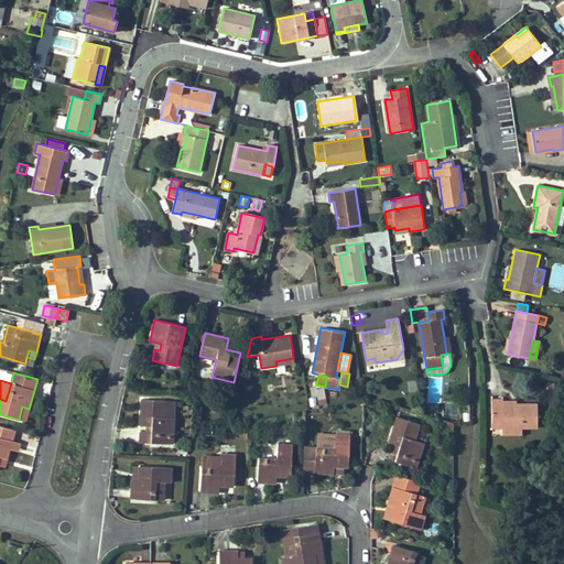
[(326,398),(324,388),(316,389),(317,400),(326,398)]
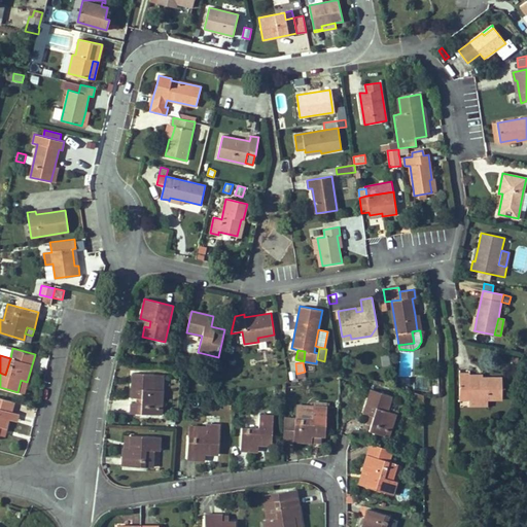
[(161,415),(163,390),(153,389),(154,375),(154,374),(133,373),(131,397),(137,398),(142,398),(141,403),(137,403),(131,403),(130,413),(161,415)]
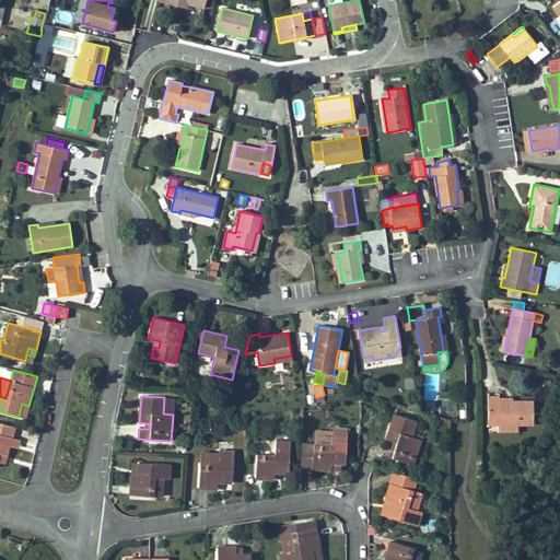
[(534,424),(534,401),(512,401),(499,401),(499,398),(499,397),(488,397),(488,424),(499,424),(517,424),(534,424)]
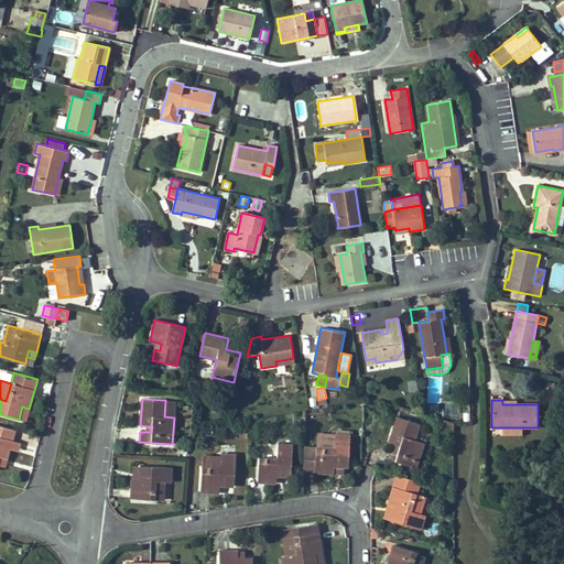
[(174,418),(174,401),(165,401),(164,416),(174,418)]
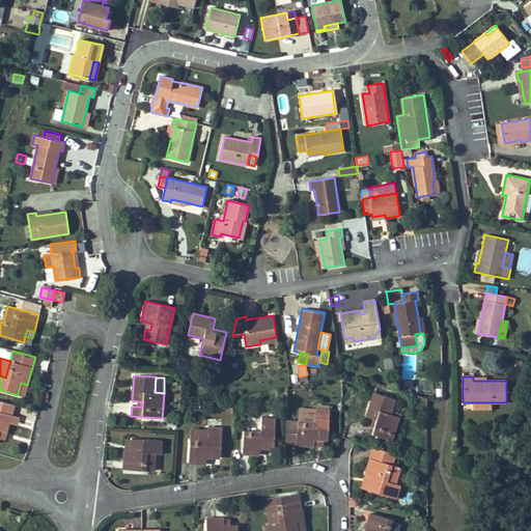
[(24,397),(27,385),(21,383),(18,395),(24,397)]
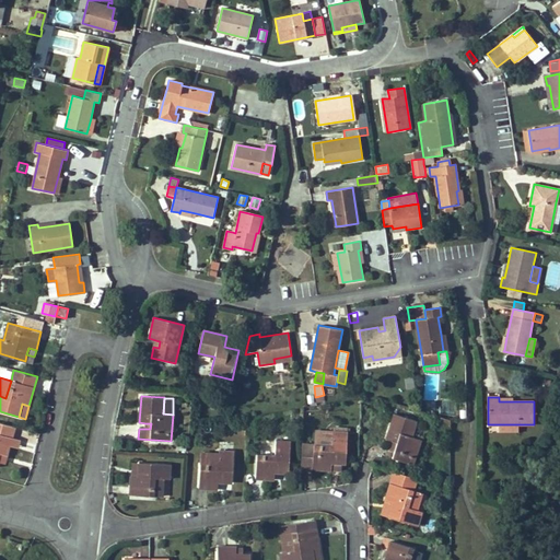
[(411,436),(416,421),(394,413),(386,439),(397,442),(395,451),(392,458),(412,465),(420,440),(411,436)]
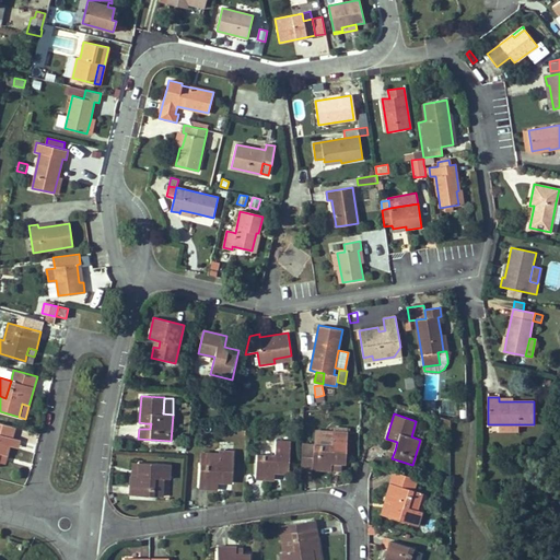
[(450,427),(450,420),(441,417),(439,423),(450,427)]
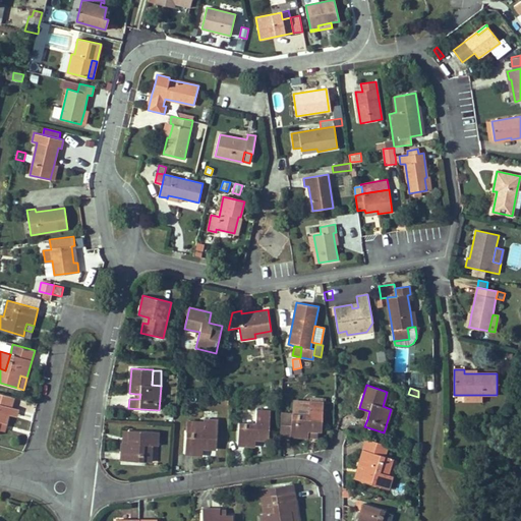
[(11,407),(13,397),(0,393),(0,421),(6,424),(8,414),(11,407)]
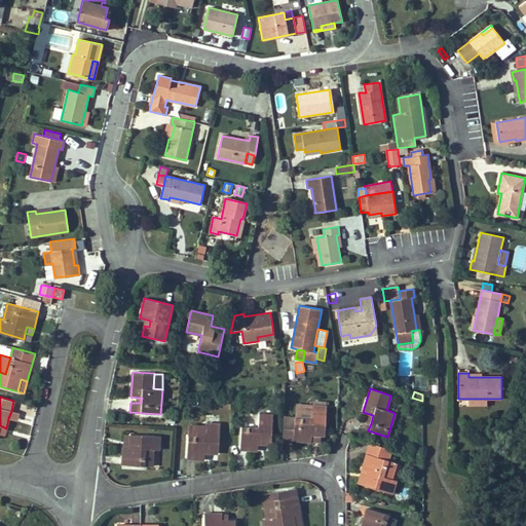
[(325,436),(327,406),(326,406),(313,405),(312,405),(312,406),(311,419),(296,418),(285,417),(283,440),(311,442),(311,441),(311,435),(320,435),(325,436)]
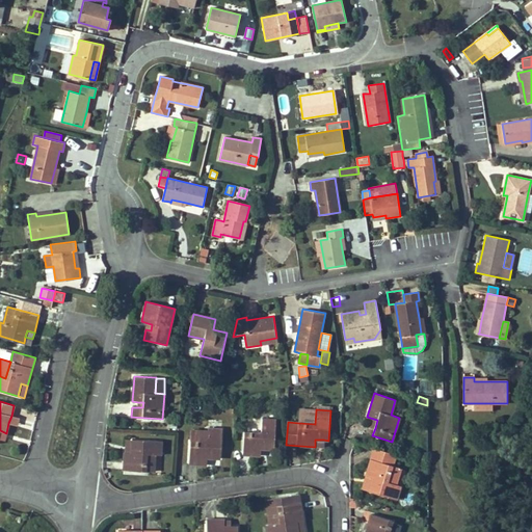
[(315,424),(316,410),(300,409),(299,423),(315,424)]
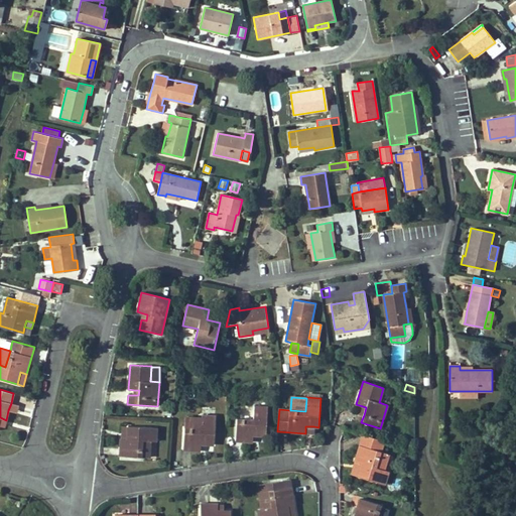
[(16,413),(18,405),(11,403),(8,410),(16,413)]
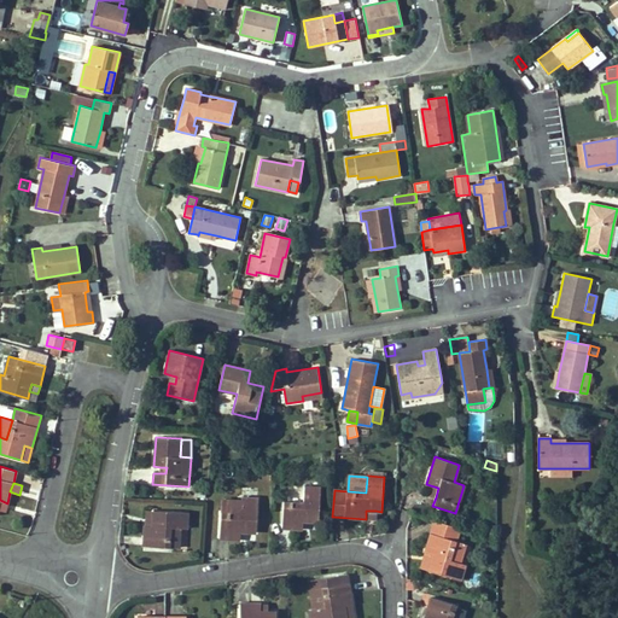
[(319,522),(321,488),(304,487),(303,502),(284,501),(281,528),(303,529),(303,522),(319,522)]
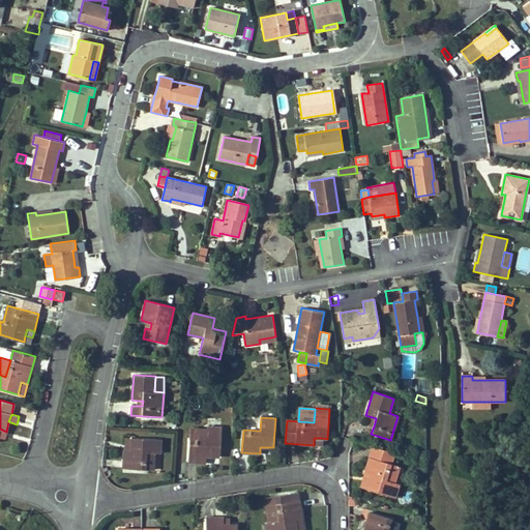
[(219,457),(222,428),(207,427),(207,430),(206,440),(190,440),(189,439),(187,462),(206,463),(206,457),(219,457)]
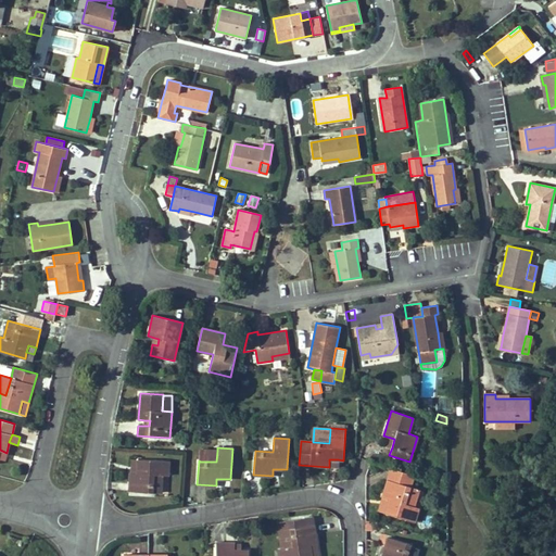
[(216,462),(217,451),(200,450),(200,462),(216,462)]
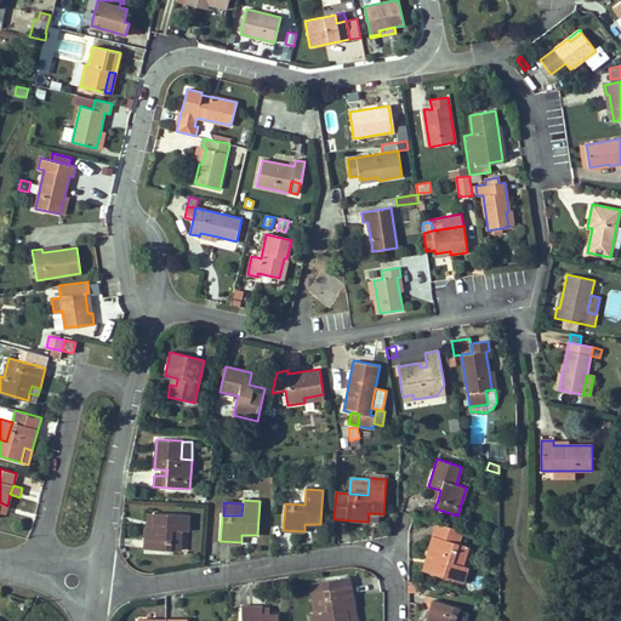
[(170,550),(171,530),(188,531),(189,514),(154,513),(153,528),(146,528),(144,548),(170,551),(170,550)]
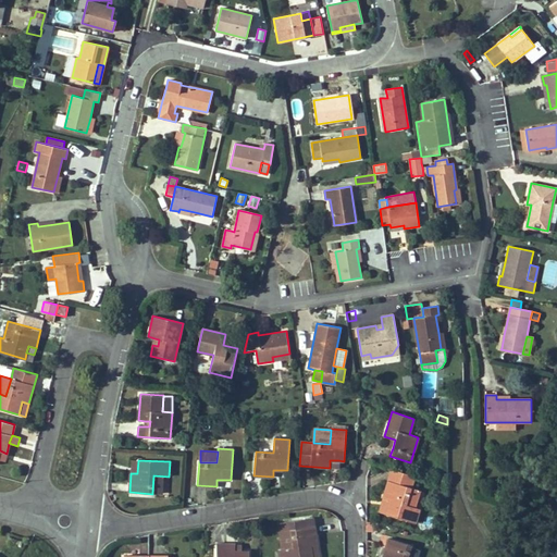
[(406,505),(410,487),(415,475),(392,469),(383,498),(390,500),(386,511),(385,514),(415,523),(419,509),(415,507),(406,505)]
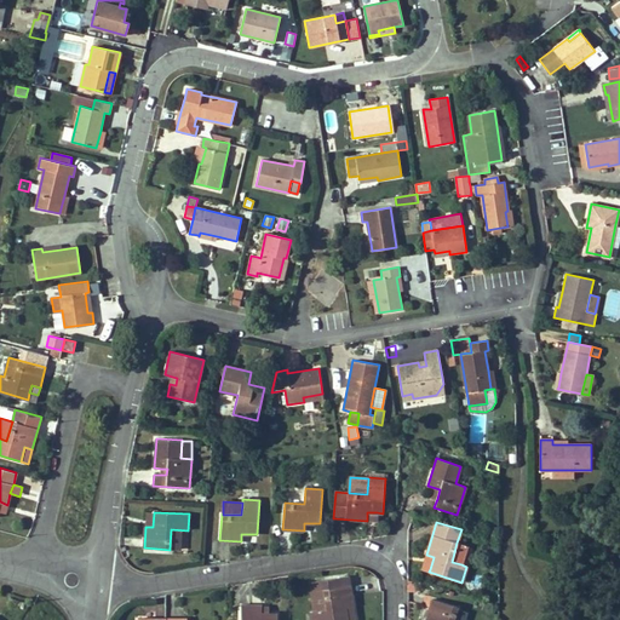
[(179,550),(181,530),(171,529),(170,549),(179,550)]
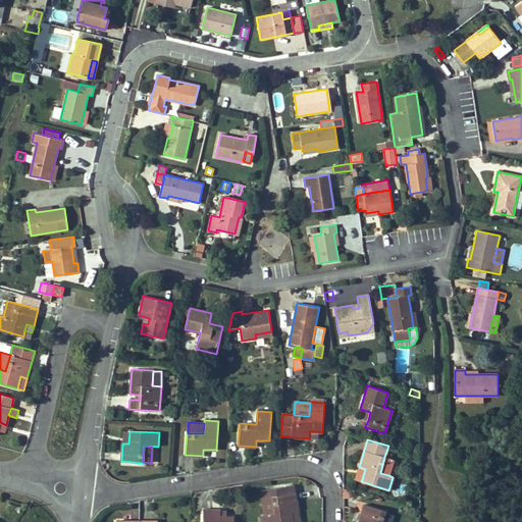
[(388,475),(394,460),(384,457),(380,473),(388,475)]
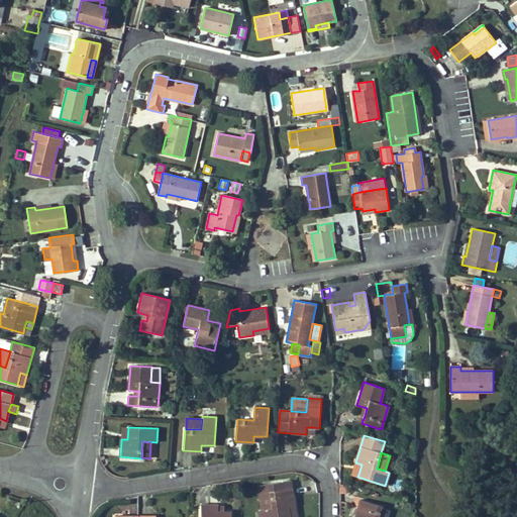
[(358,475),(362,464),(355,462),(352,473),(358,475)]
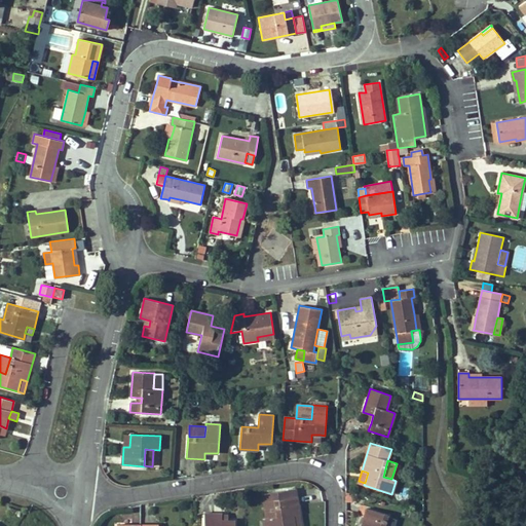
[(300,514),(297,496),(296,488),(268,493),(269,501),(274,500),(277,517),(266,518),(266,519),(264,519),(264,525),(294,525),(293,515),(300,514)]
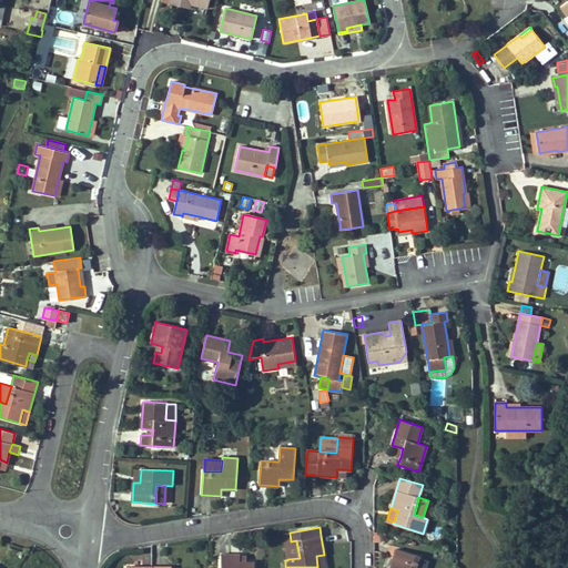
[(300,558),(296,540),(291,541),(290,533),(283,533),(287,559),(300,558)]
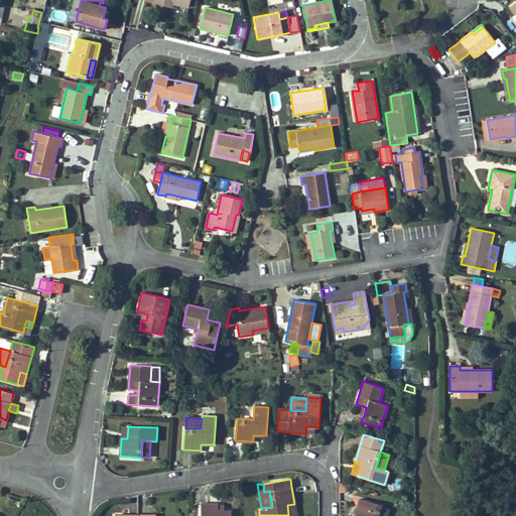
[(19,507),(21,501),(9,497),(7,503),(19,507)]
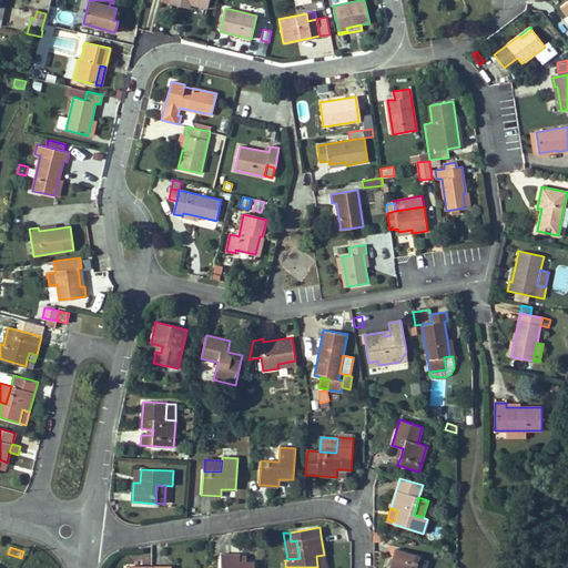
[(415,567),(419,556),(396,549),(391,567),(393,567),(415,567)]
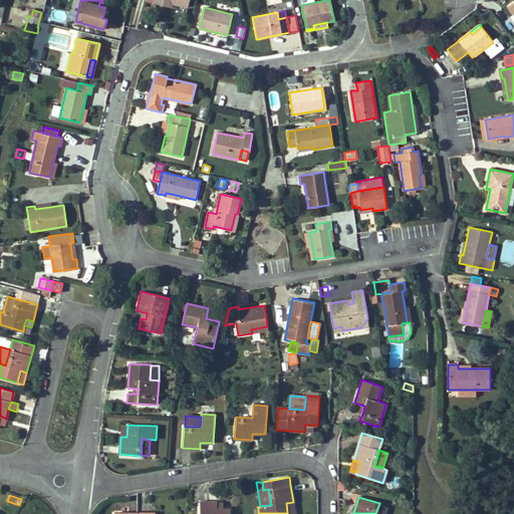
[(229,513),(230,508),(223,508),(217,508),(217,503),(217,502),(200,502),(199,513),(229,513)]
